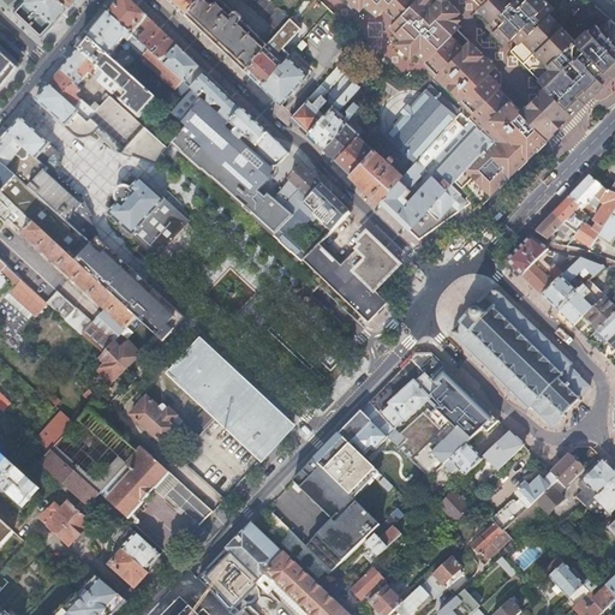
[(1,0),(36,33),(48,33),(69,7),(60,0),(1,0)]
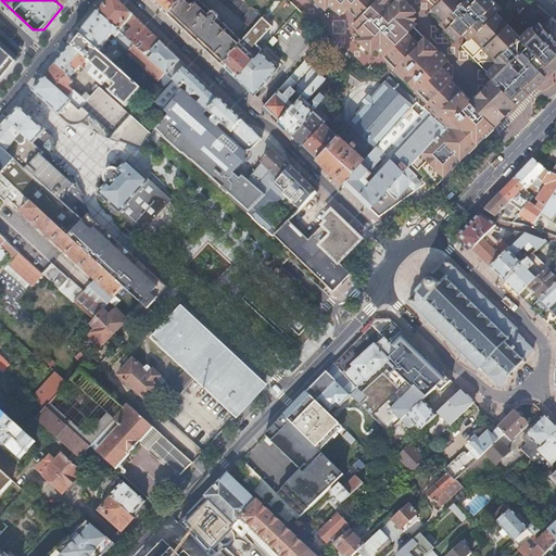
[(116,0),(109,0),(98,13),(147,58),(151,53),(161,42),(116,0)]
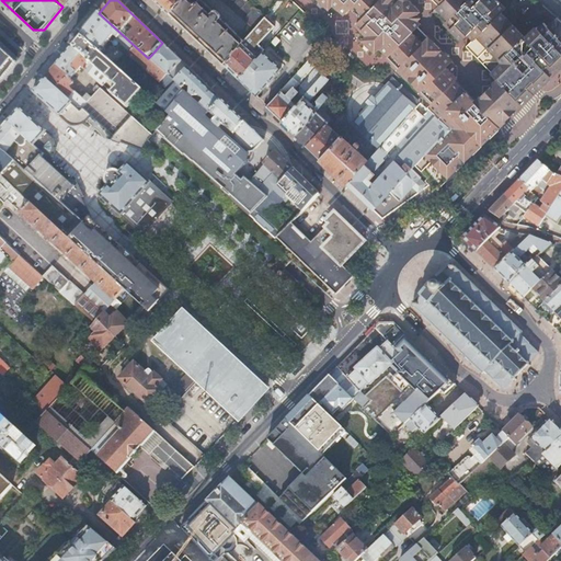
[(157,0),(169,11),(179,0),(157,0)]
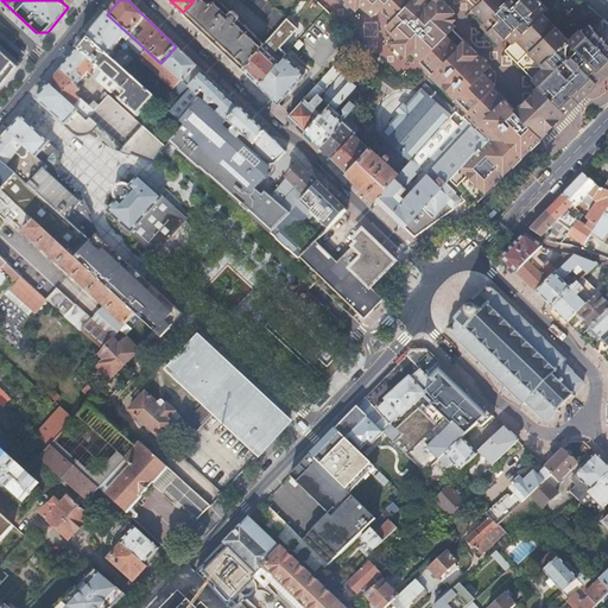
[(211,39),(241,68),(266,40),(240,18),(241,16),(239,13),(235,10),(233,8),(230,10),(220,0),(214,0),(210,4),(206,0),(194,0),(183,12),(211,39)]
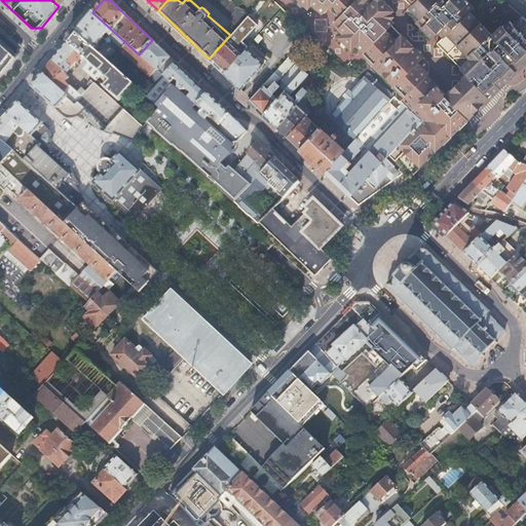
[(207,0),(237,27),(248,15),(240,8),(231,0),(207,0)]
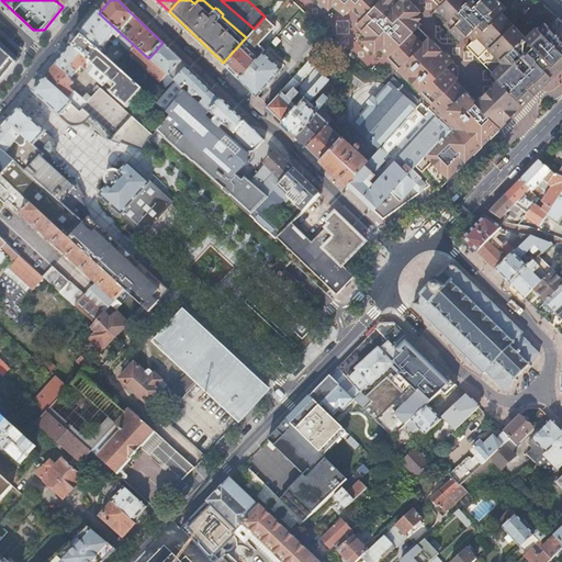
[(333,0),(335,2),(347,13),(353,7),(359,0),(333,0)]
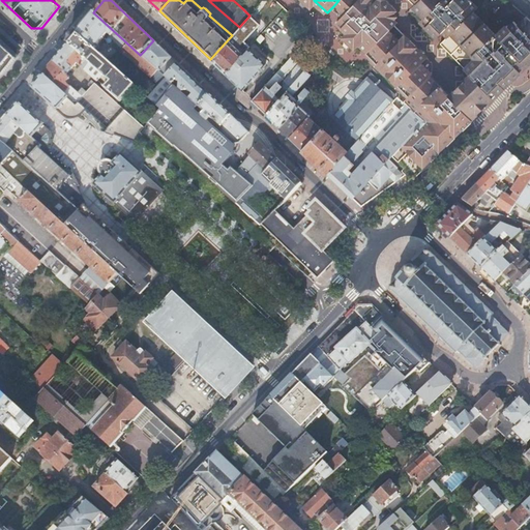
[(339,0),(333,6),(337,9),(345,17),(359,0),(339,0)]
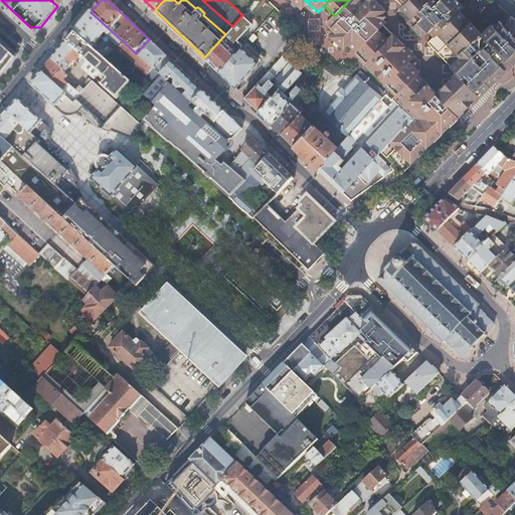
[(356,52),(399,93),(394,99),(414,116),(383,150),(395,161),(392,164),(392,165),(399,171),(462,112),(439,90),(421,72),(421,62),(383,24),(382,7),(375,0),(367,0),(366,2),(363,0),(349,0),(335,16),(329,22),(339,32),(349,41),(358,49),(356,52)]
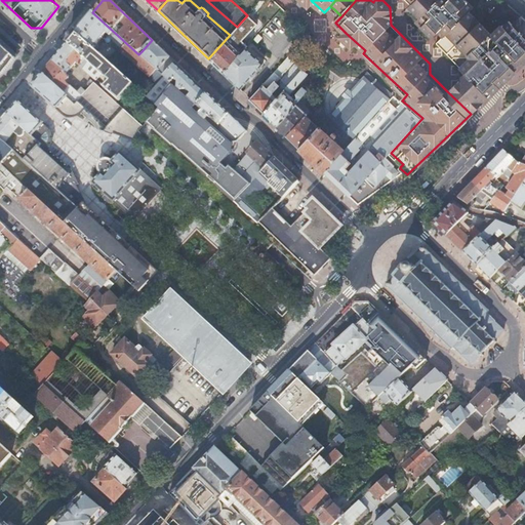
[(439,30),(444,34),(438,41),(467,72),(489,94),(517,67),(524,58),(524,16),(521,13),(508,27),(502,23),(492,32),(471,9),(474,6),(468,0),(457,0),(456,0),(425,0),(417,8),(415,10),(421,15),(426,21),(422,24),(433,35),(439,30)]
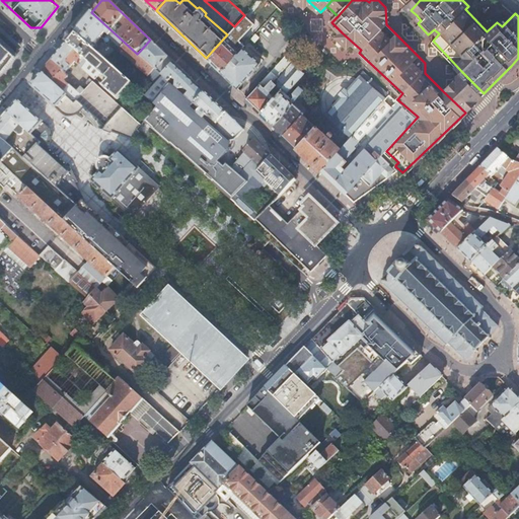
[(91,12),(74,32),(93,48),(105,32),(108,35),(123,48),(125,54),(151,74),(158,66),(141,50),(137,54),(91,12)]
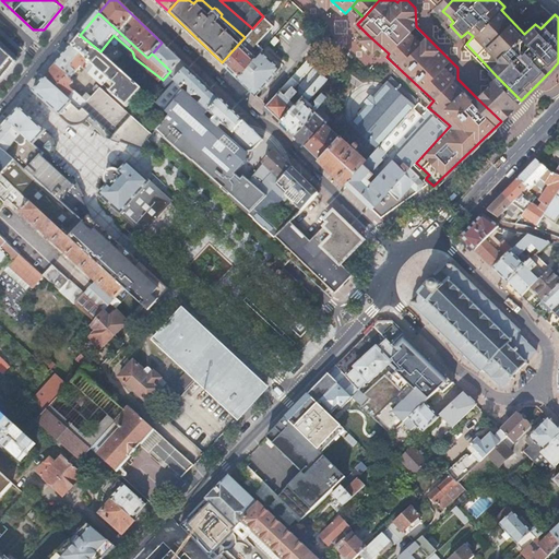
[(245,37),(222,62),(237,76),(257,55),(262,49),(263,48),(248,34),(245,37)]
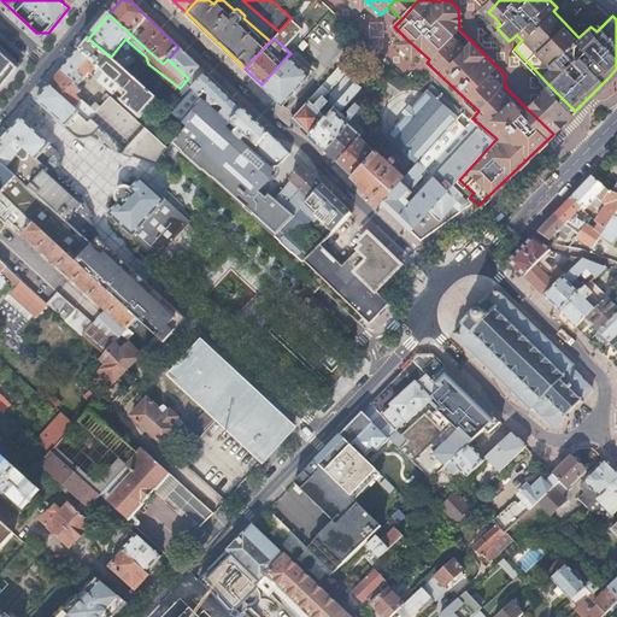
[(80,50),(123,84),(130,92),(125,99),(142,115),(146,117),(162,98),(163,98),(147,84),(115,59),(111,57),(88,39),(80,50)]
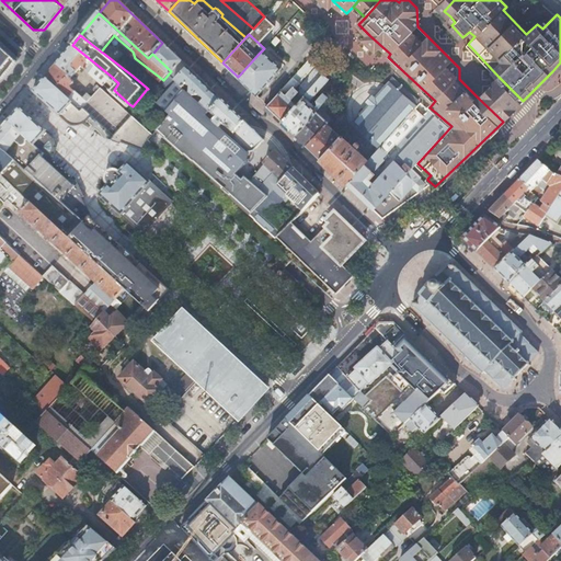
[(114,35),(101,52),(104,54),(117,38),(114,35)]
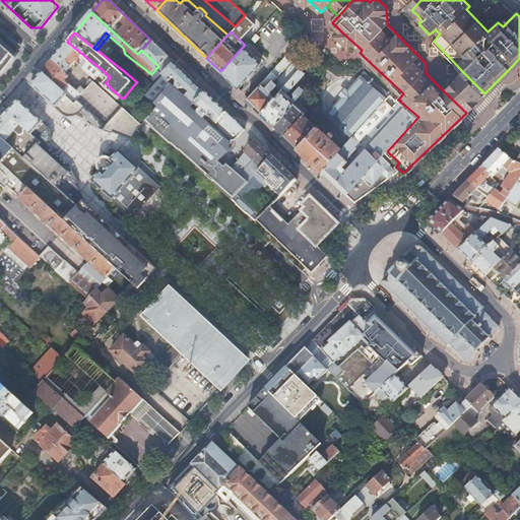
[(338,37),(348,46),(352,42),(342,33),(338,37)]
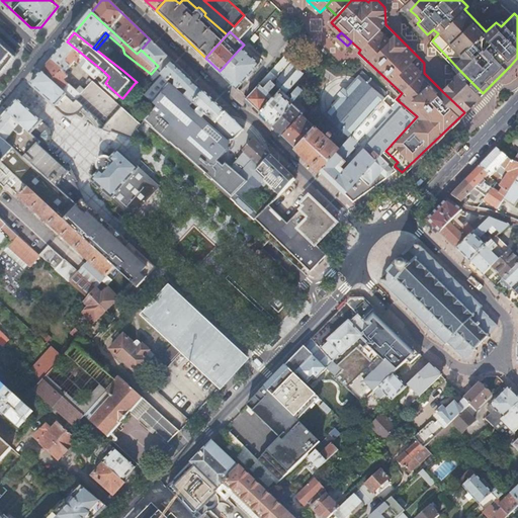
[(141,50),(158,66),(162,70),(171,60),(150,39),(141,50)]
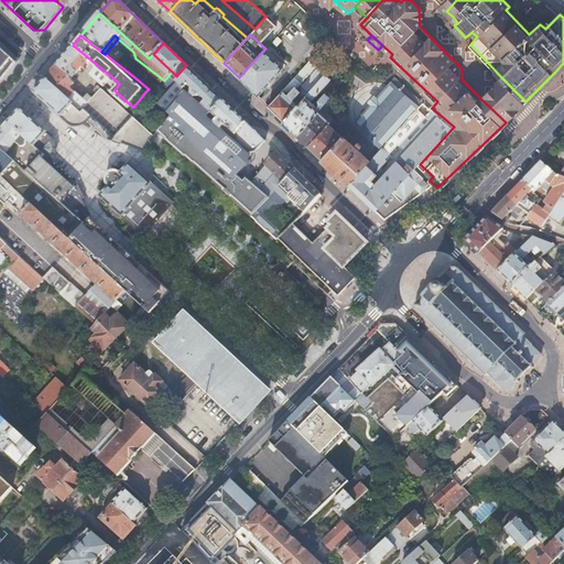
[(73,45),(45,78),(82,110),(89,102),(72,86),(76,83),(72,77),(84,65),(93,74),(95,74),(107,83),(112,77),(73,45)]
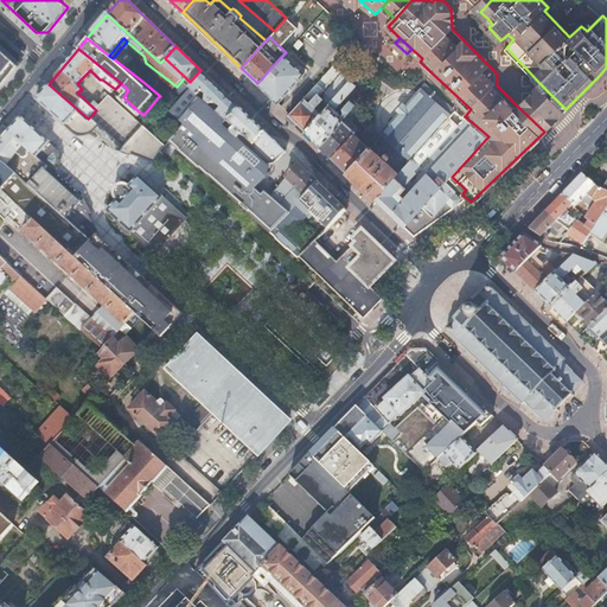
[(0,51),(0,78),(12,64),(0,51)]
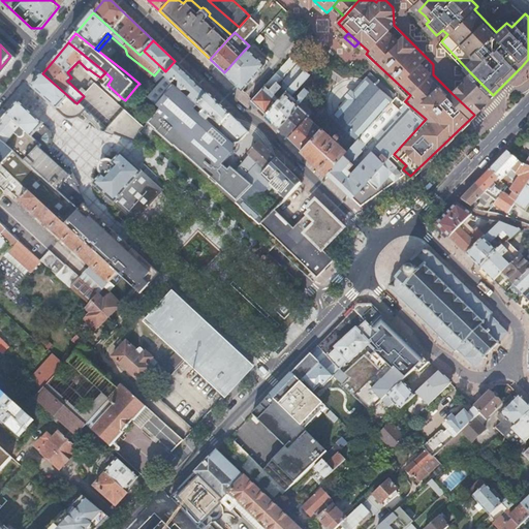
[(243,52),(224,72),(242,89),(248,83),(266,63),(248,47),(243,52)]
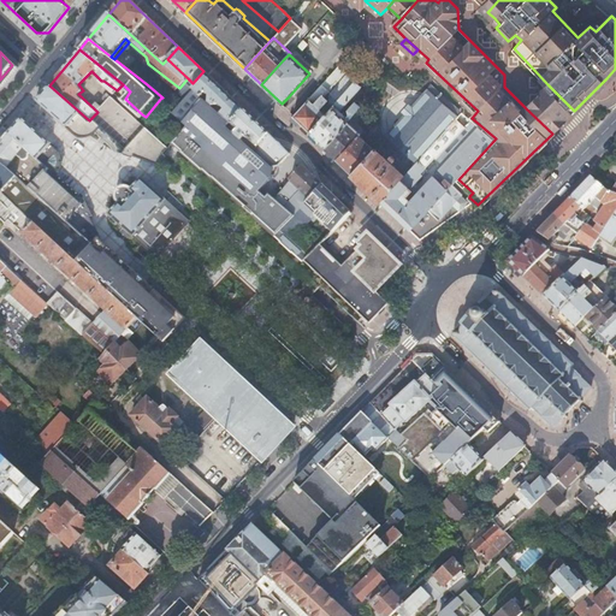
[(324,82),(292,116),(301,123),(309,131),(354,82),(362,72),(355,66),(331,93),(332,94),(327,98),(323,94),(327,89),(330,90),(354,64),(347,58),(324,82)]
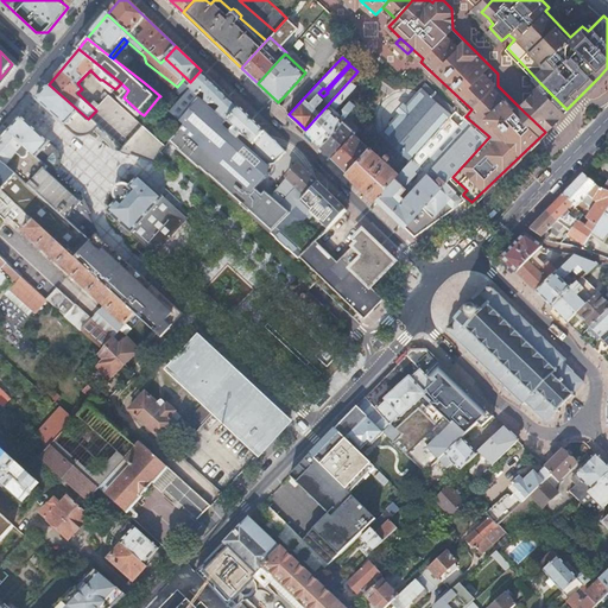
[(190,82),(195,88),(210,102),(227,118),(238,106),(222,90),(201,70),(190,82)]
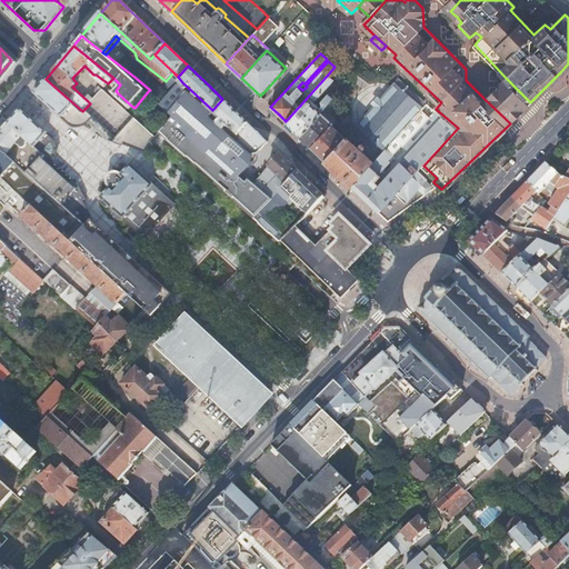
[(166,81),(176,90),(182,82),(178,77),(173,72),(166,81)]
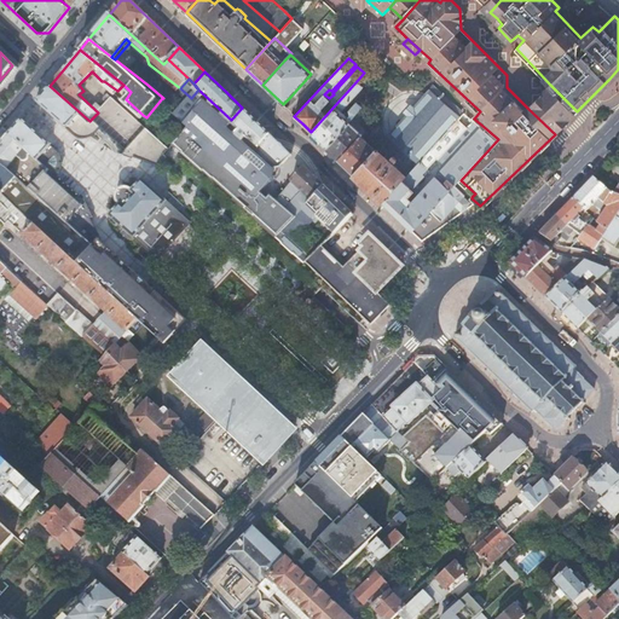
[(148,85),(163,98),(169,91),(158,81),(151,80),(148,85)]
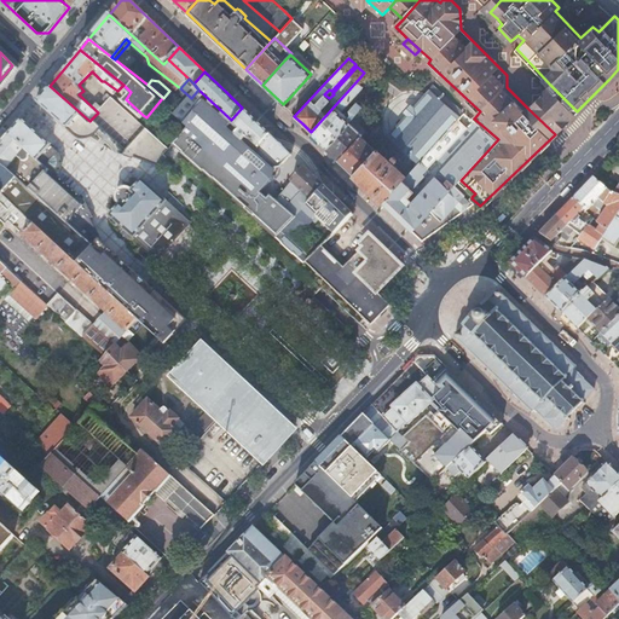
[(356,82),(311,132),(327,148),(360,109),(362,108),(357,103),(348,113),(348,116),(346,119),(340,111),(362,87),(356,82)]
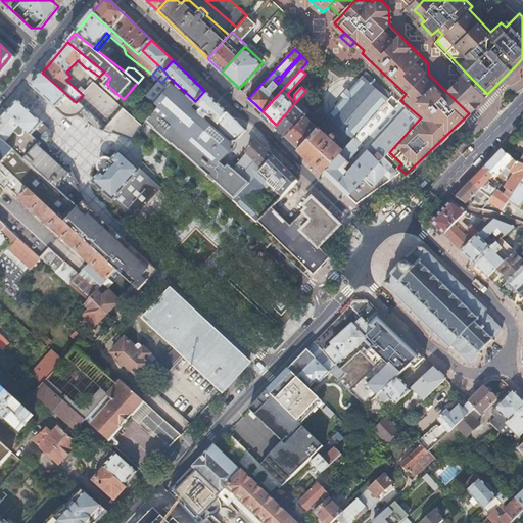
[(368,72),(347,93),(332,110),(328,114),(335,122),(332,125),(341,133),(346,134),(347,133),(353,138),(394,95),(368,72)]
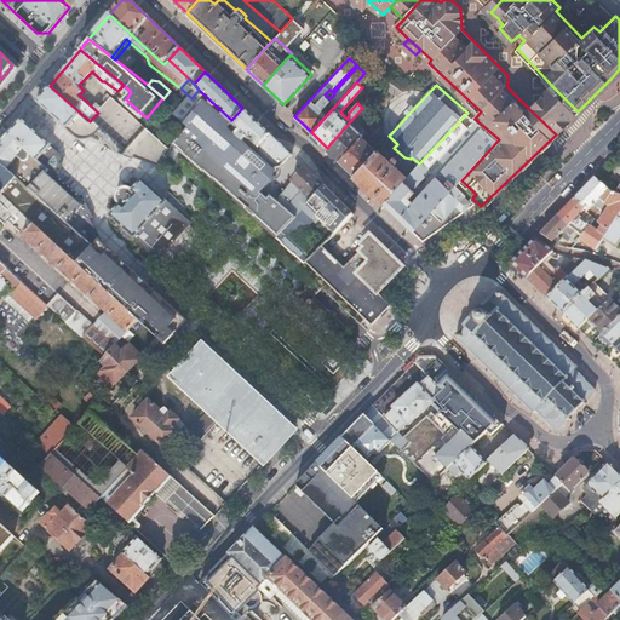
[(545,91),(538,98),(539,98),(564,125),(572,119),(578,112),(551,85),(545,91)]
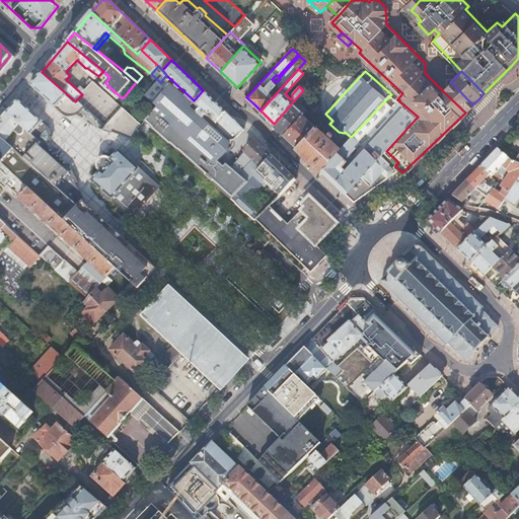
[(75,101),(42,72),(30,85),(56,107),(64,115),(66,116),(69,116),(71,116),(74,116),(76,115),(79,113),(80,112),(82,109),(84,106),(91,113),(105,125),(102,128),(101,128),(100,128),(112,132),(113,131),(132,138),(134,138),(136,137),(140,132),(138,129),(141,126),(140,125),(143,122),(118,98),(103,85),(96,79),(95,78),(95,79),(91,83),(82,94),(75,101)]
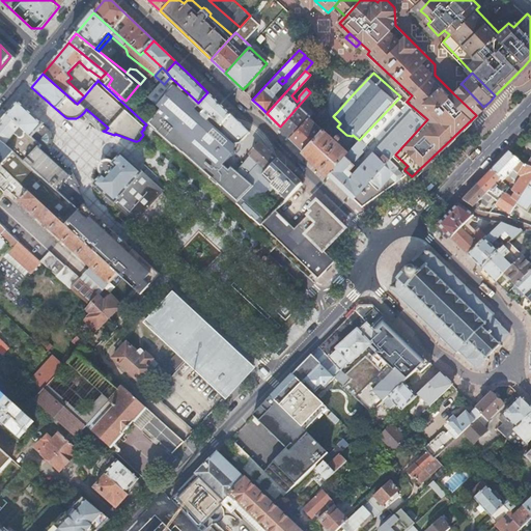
[(165,109),(222,164),(232,151),(233,143),(218,129),(195,107),(198,103),(184,89),(170,77),(158,91),(164,96),(159,103),(165,109)]
